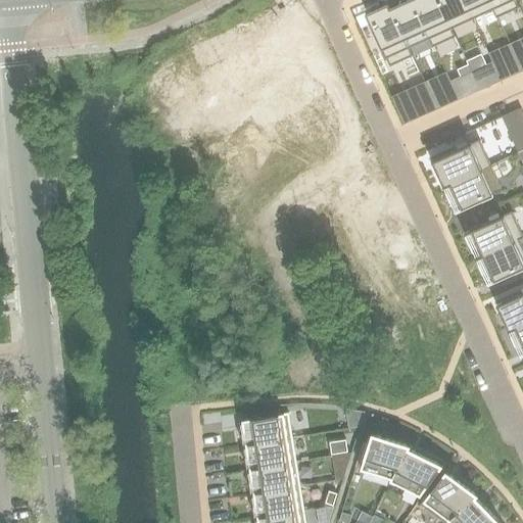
[(412,0),(402,0),(389,6),(408,46),(429,37),(412,0)]
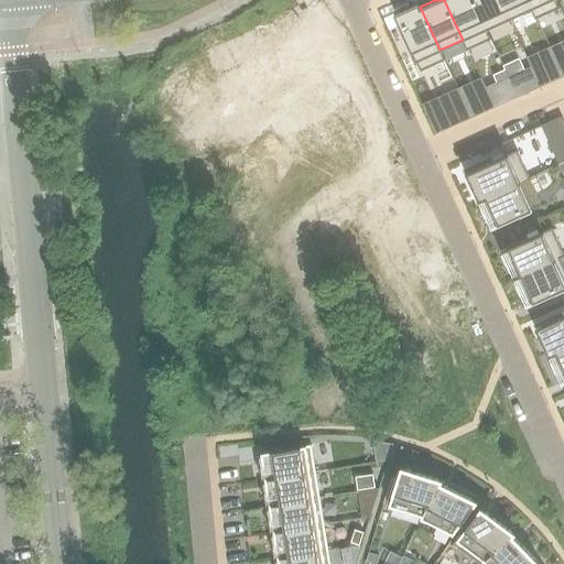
[(472,0),(444,0),(463,40),(486,30),(472,0)]
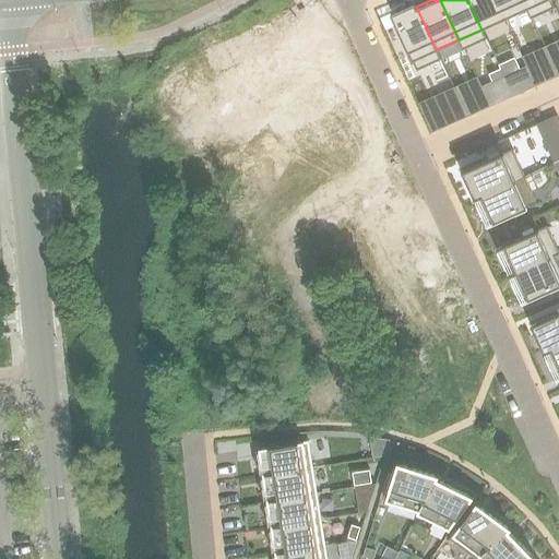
[(495,0),(467,0),(482,30),(504,19),(495,0)]
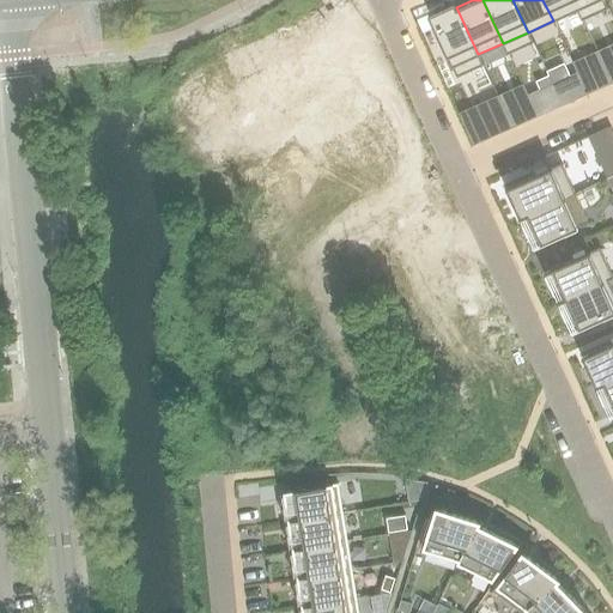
[(572,0),(542,0),(553,20),(577,10),(572,0)]
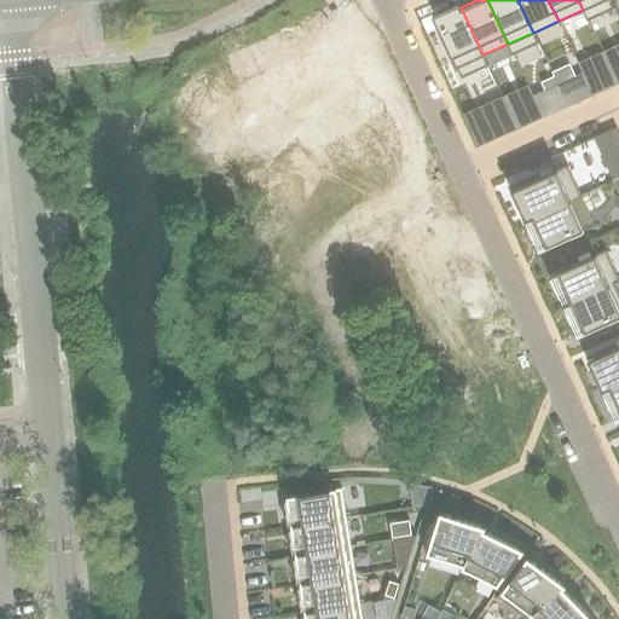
[(458,3),(433,13),(456,67),(482,55),(461,7),(458,3)]
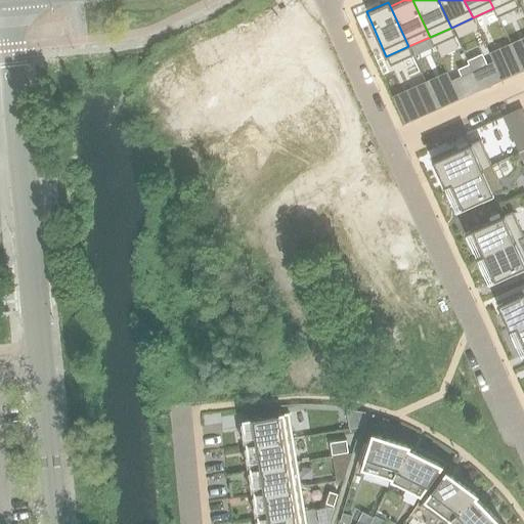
[(309,48),(185,103),(197,127),(188,131),(193,189),(281,149),(278,142),(339,115),(309,48)]
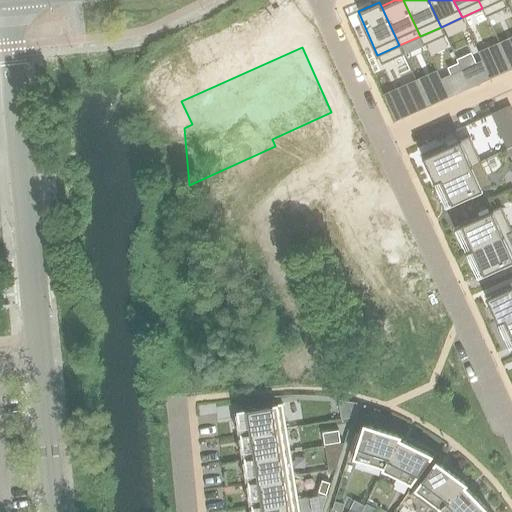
[(468,59),(458,64),(461,71),(472,66),(468,59)]
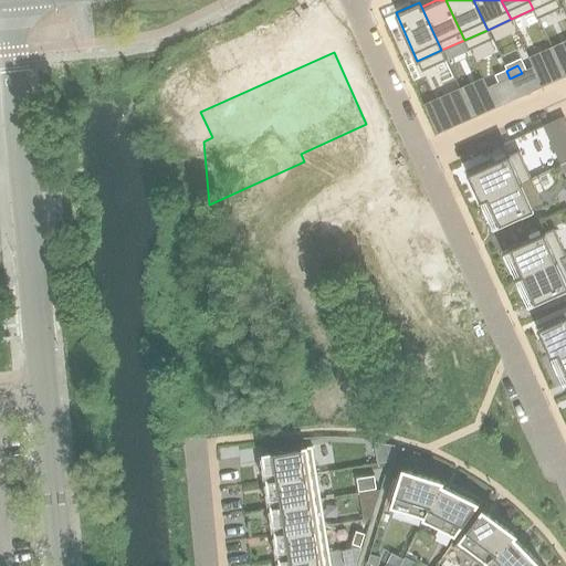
[(506,71),(494,76),(498,84),(510,79),(506,71)]
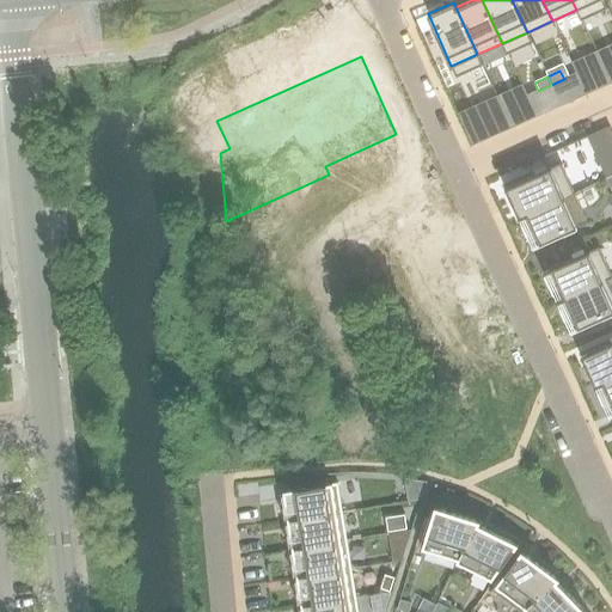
[(510,92),(497,98),(501,108),(514,102),(510,92)]
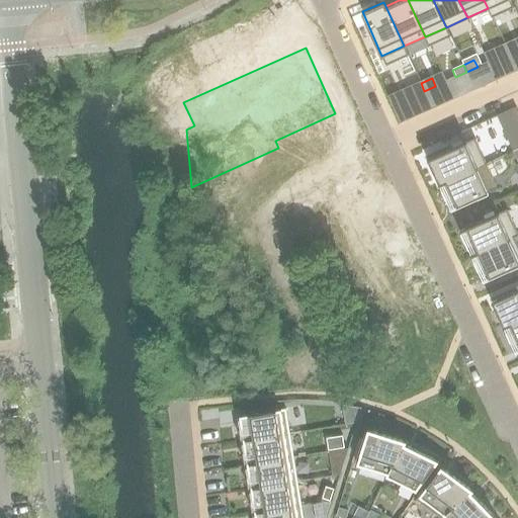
[(404,98),(392,103),(401,123),(413,117),(404,98)]
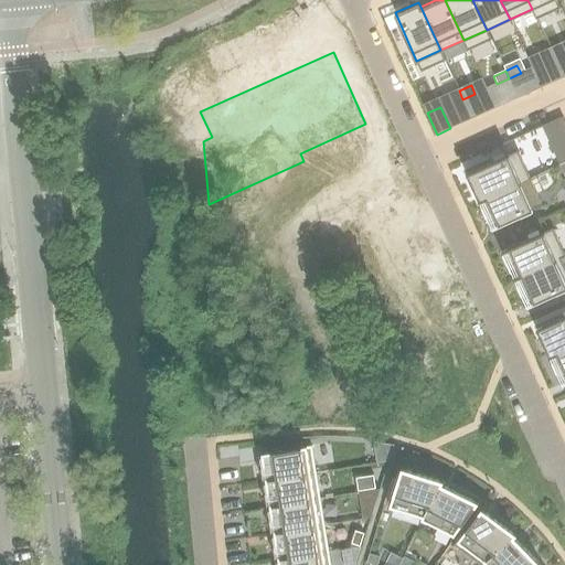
[(564,141),(552,148),(560,164),(564,162),(564,141)]
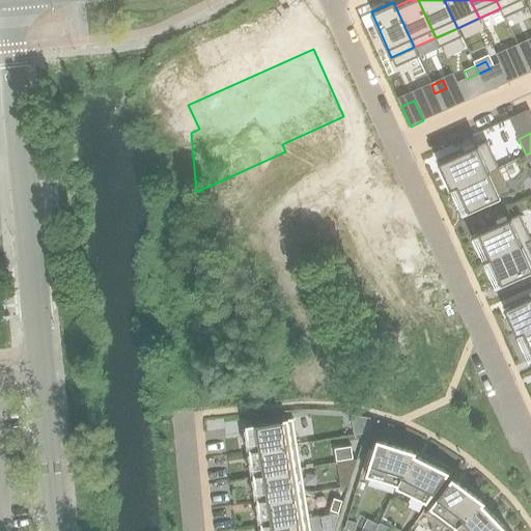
[(449,190),(499,167),(498,167),(487,143),(486,141),(438,164),(439,165),(440,165),(450,189),(449,189),(449,190)]
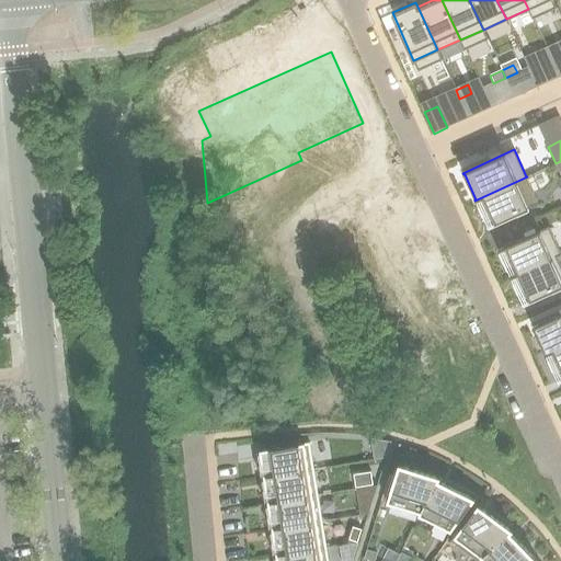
[(539,204),(538,203),(527,178),(527,176),(474,201),(476,201),(488,226),(487,226),(488,228),(539,204)]
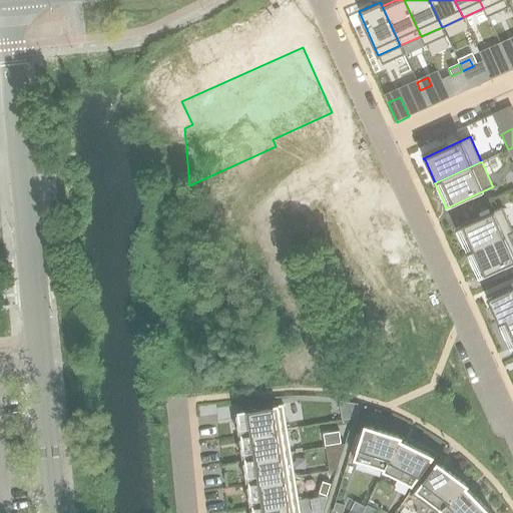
[(502,207),(455,228),(456,230),(456,229),(467,252),(466,252),(466,253),(512,231),(512,230),(512,231),(502,208),(503,208),(502,207)]
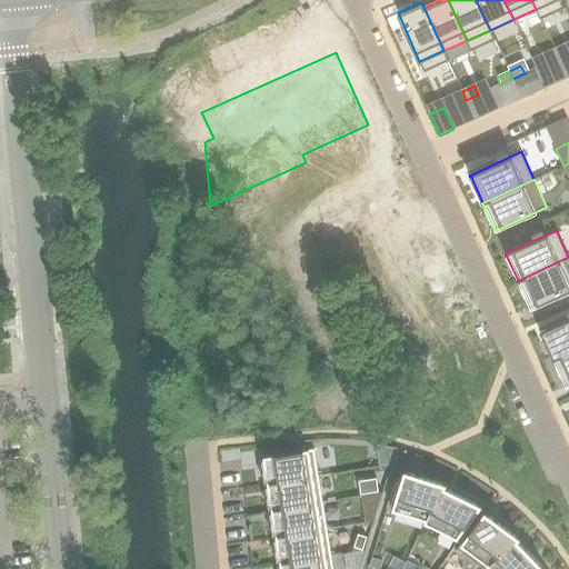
[(568,257),(517,281),(518,282),(530,307),(529,308),(530,309),(568,291),(568,270),(565,261),(568,259),(568,257)]
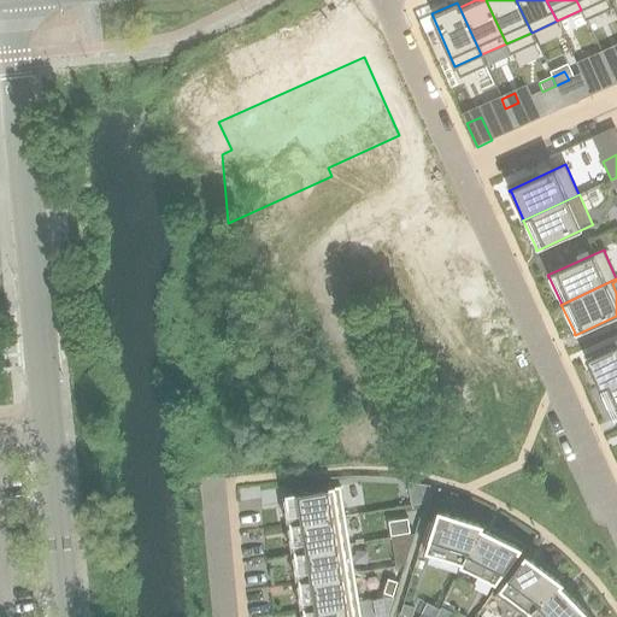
[(616,345),(586,359),(586,362),(587,362),(599,388),(599,389),(599,391),(616,381),(616,345)]
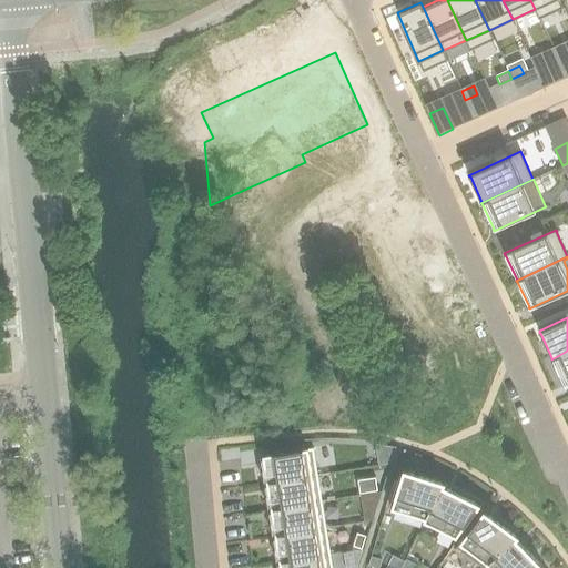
[(567,351),(551,359),(553,359),(564,385),(564,387),(567,384),(567,351)]
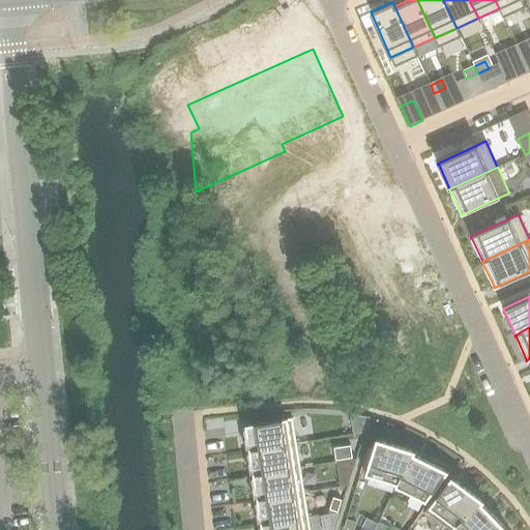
[(369,418),(351,415),(354,434),(364,433),(369,418)]
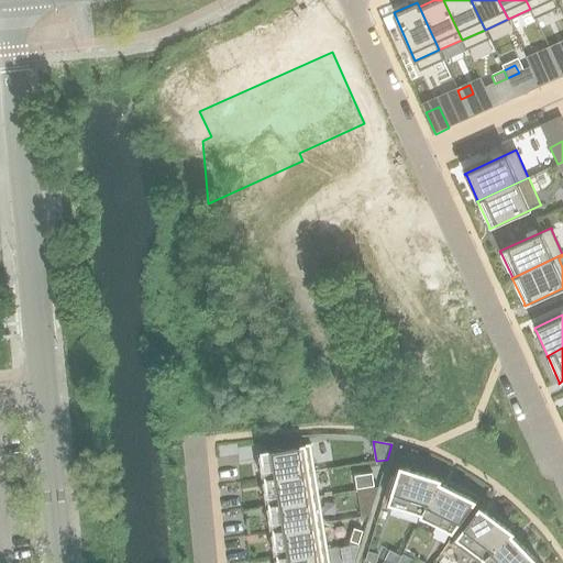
[(265,478),(265,481),(310,473),(306,445),(261,453),(263,466),(260,467),(262,478),(265,478)]
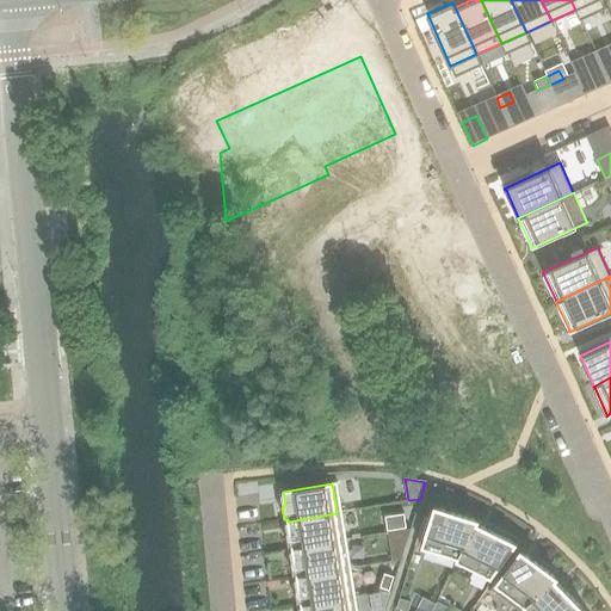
[(421,548),(457,559),(476,524),(479,520),(434,507),(421,548)]
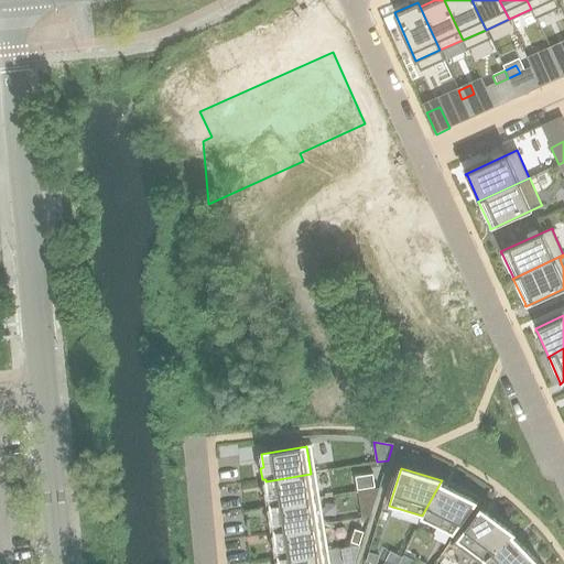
[(270,506),(270,507),(315,500),(311,474),(266,481),(268,494),(264,494),(267,506),(270,506)]
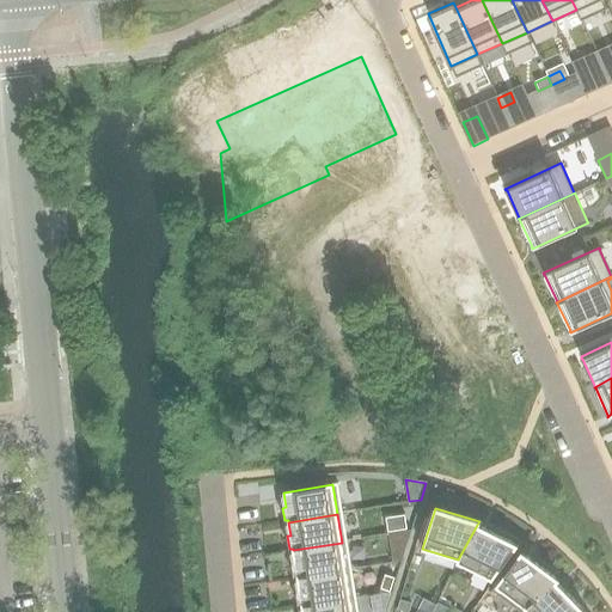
[(393,534),(407,532),(405,522),(391,525),(393,534)]
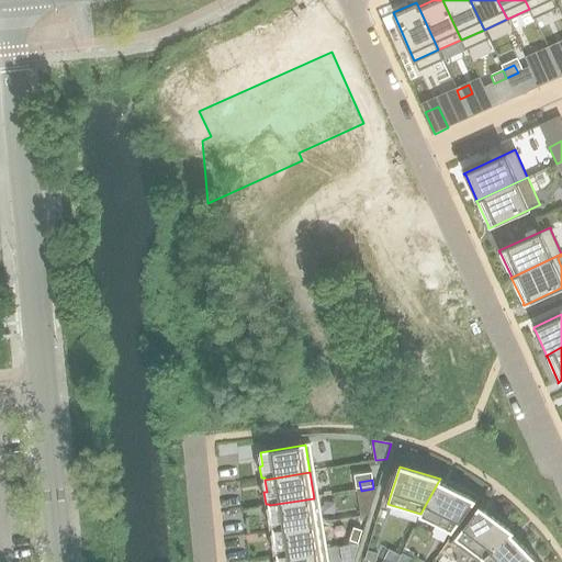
[(419,517),(451,534),(474,499),(438,482),(420,514),(419,517)]
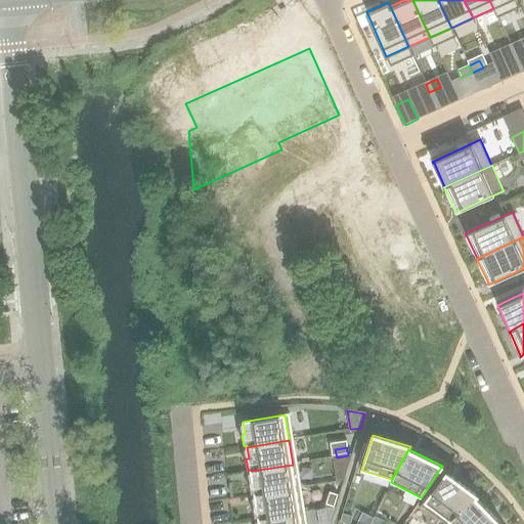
[(337,457),(333,457),(337,481),(344,480),(352,454),(348,455),(337,457)]
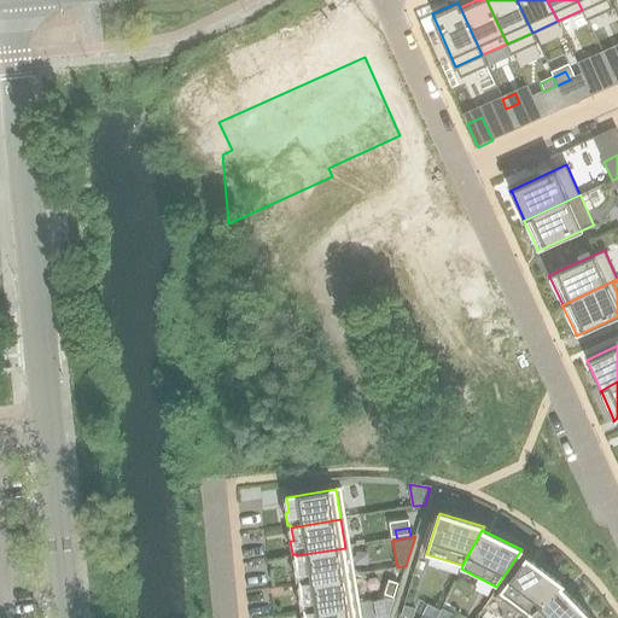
[(299,582),(301,584),(349,576),(345,548),(296,555),(298,569),(295,570),(296,583),(299,582)]
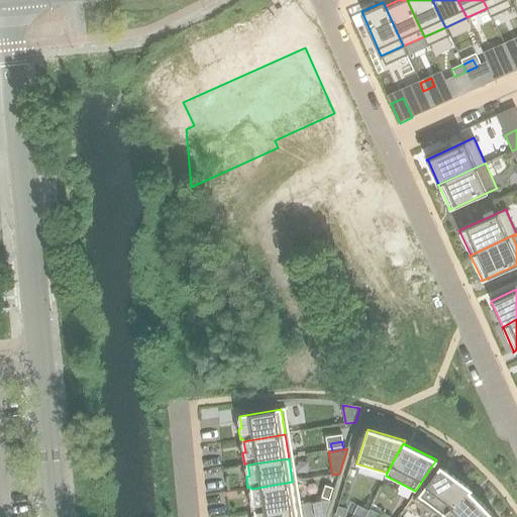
[(415,500),(438,516),(440,516),(470,492),(472,490),(440,467),(415,500)]
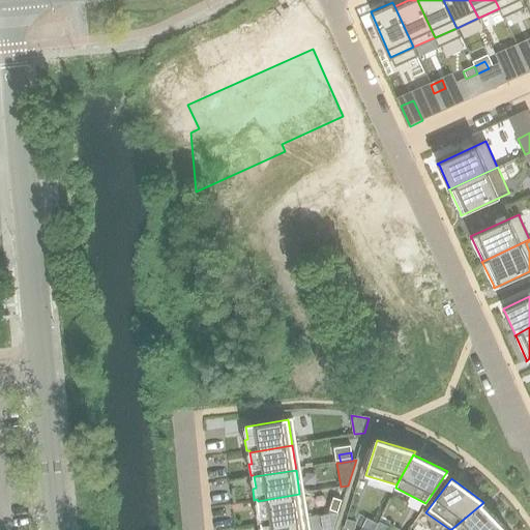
[(299,494),(258,501),(259,512),(256,513),(258,524),(261,524),(261,526),(303,519),(299,494)]
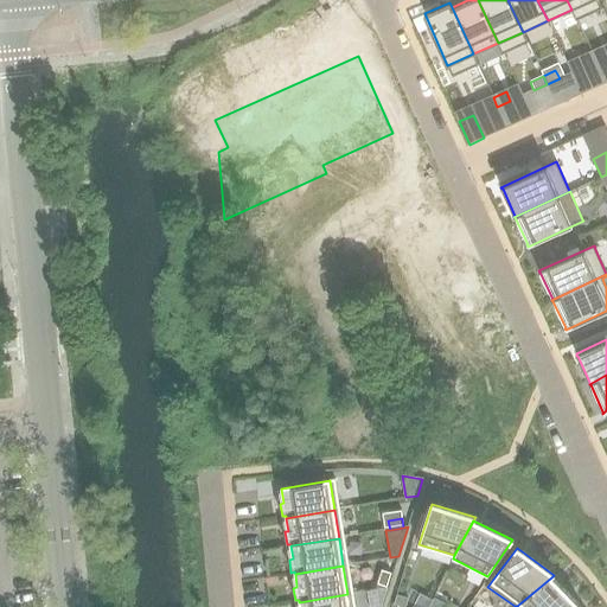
[(580,606),(551,577),(517,606),(580,606)]
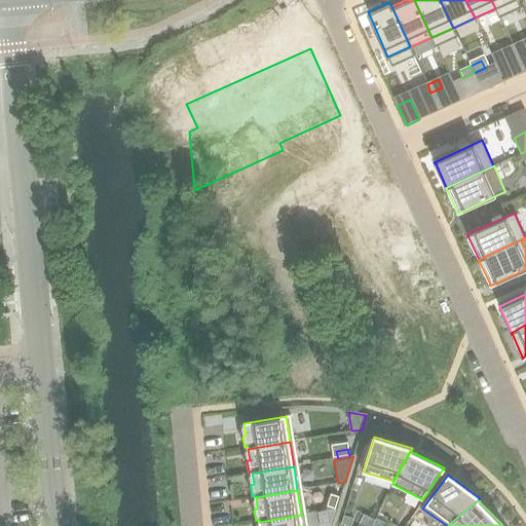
[(322,512),(333,510),(332,501),(320,503),(322,512)]
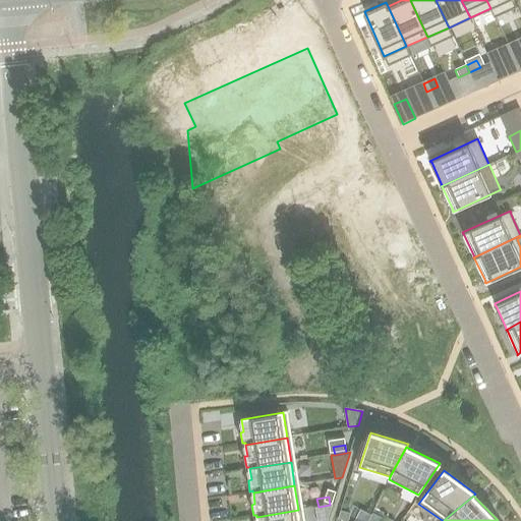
[(330,505),(319,507),(320,515),(332,513),(330,505)]
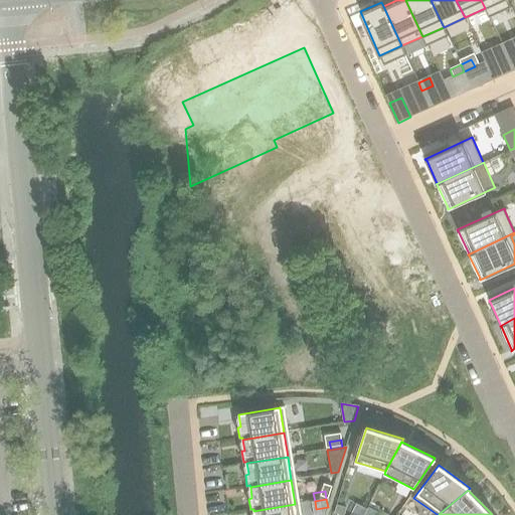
[(297,514),(295,504),(253,511),(254,514),(297,514)]
